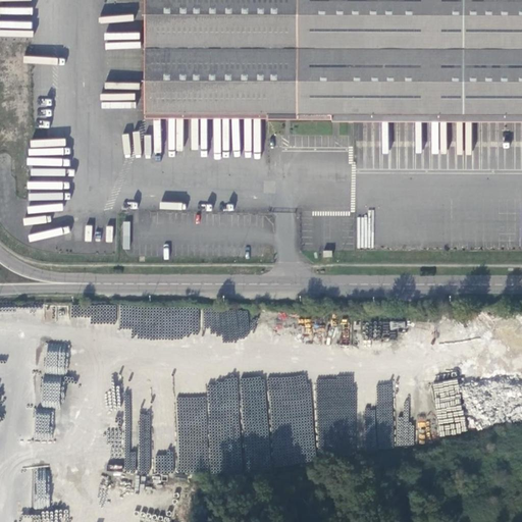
[(521,0),(145,0),(146,113),(521,113),(521,0)]
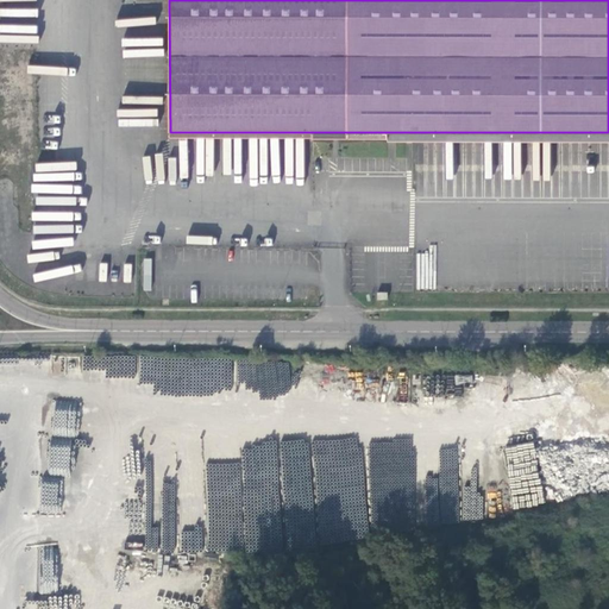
[(0,175),(36,175),(37,55),(0,55),(0,175)]
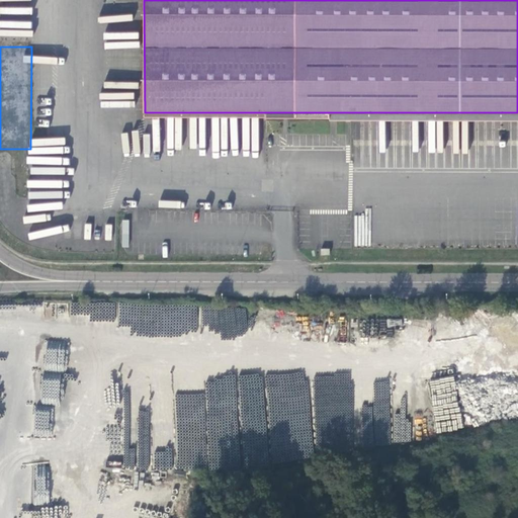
[(56,359),(57,342),(49,342),(49,358),(56,359)]
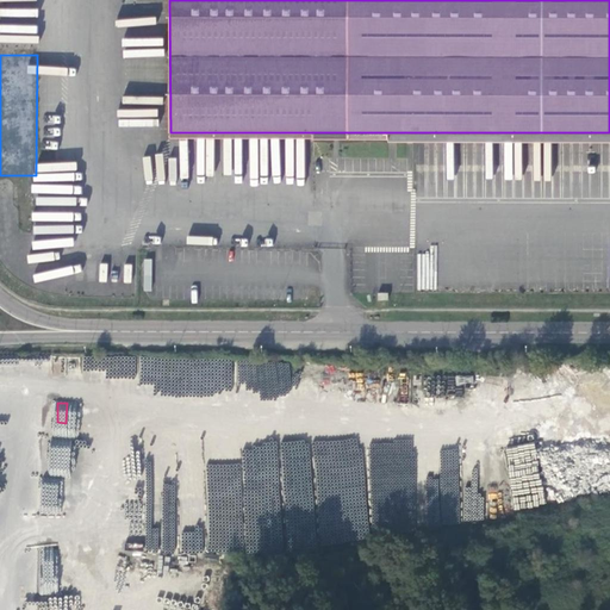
[(47,436),(39,514),(63,515),(69,439),(47,436)]
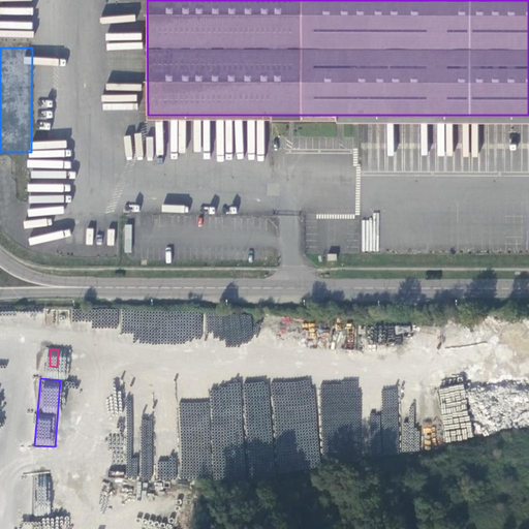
[(441,391),(443,440),(471,439),(470,429),(456,430),(455,421),(447,421),(447,414),(464,413),(464,405),(448,406),(447,390),(441,391)]
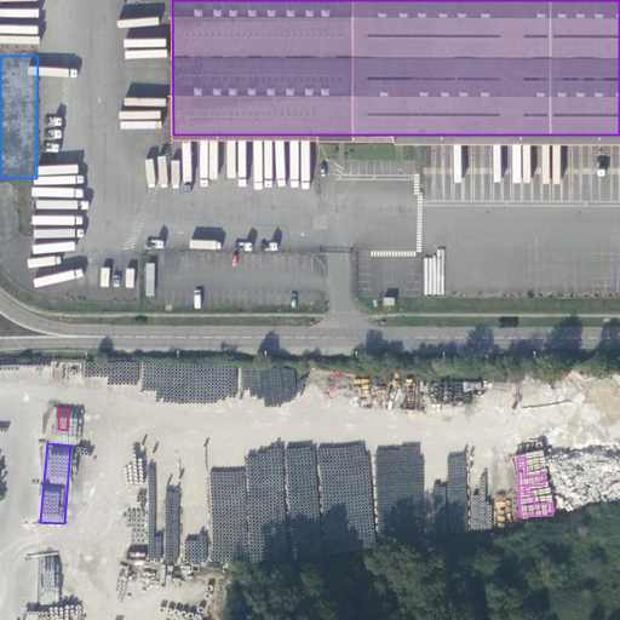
[(429,521),(446,520),(445,506),(429,507),(429,521)]
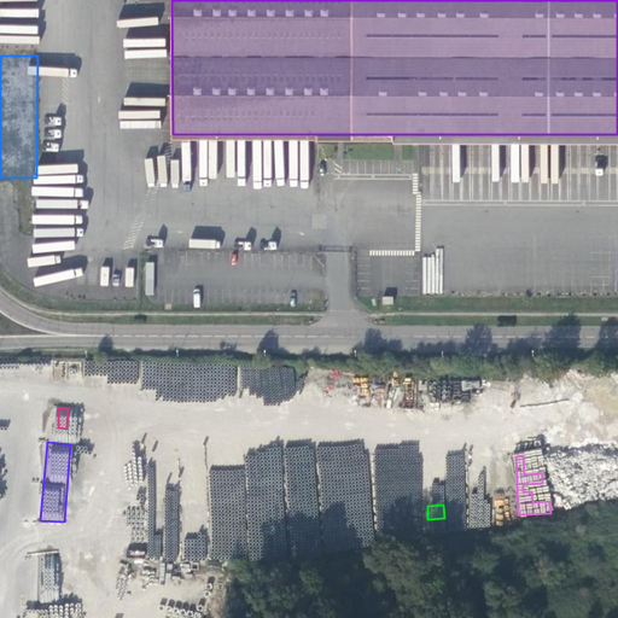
[(207,540),(185,537),(182,559),(204,561),(207,540)]
